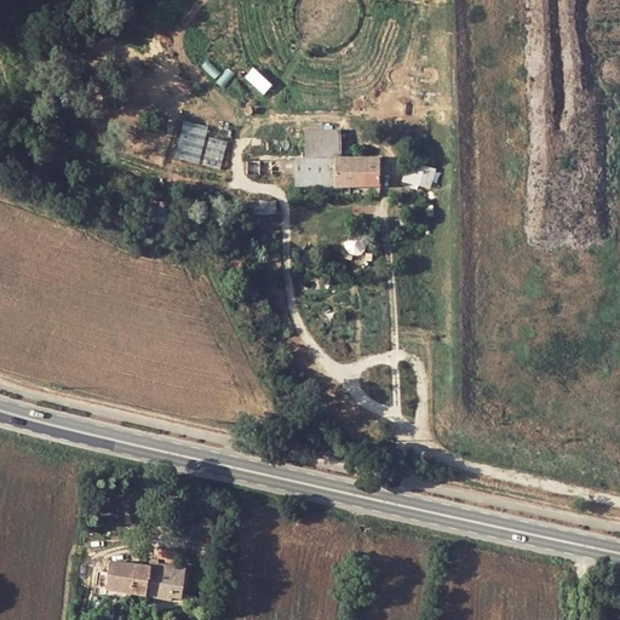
[(252,68),(244,78),(264,95),(273,84),(252,68)]
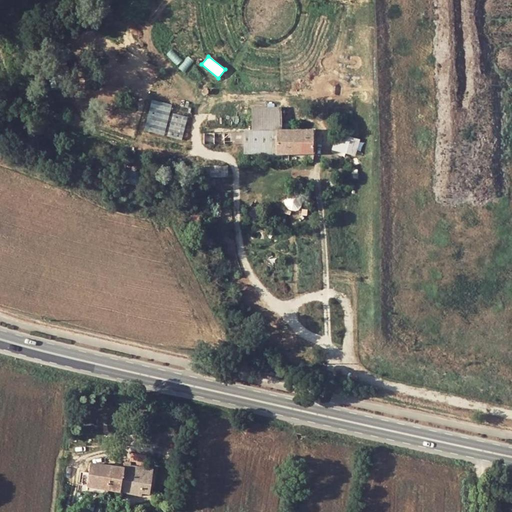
[(243,143),(243,154),(263,154),(275,154),(313,153),(313,132),(281,131),(281,108),(251,107),(251,131),(243,131),(243,133),(243,143)]
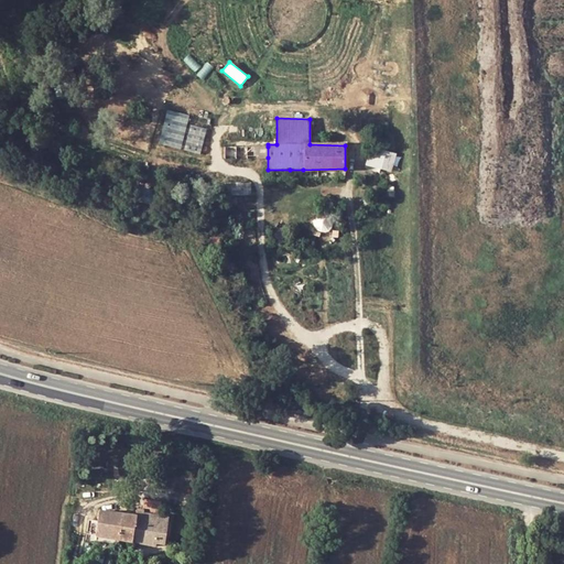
[(224,148),(225,159),(268,158),(268,147),(224,148)]
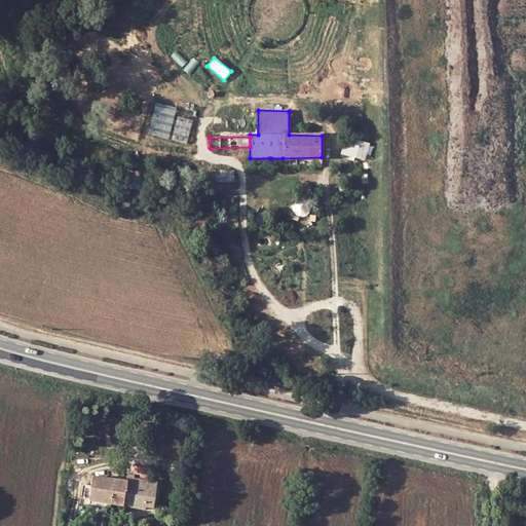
[(346,137),(342,154),(365,160),(370,143),(346,137)]
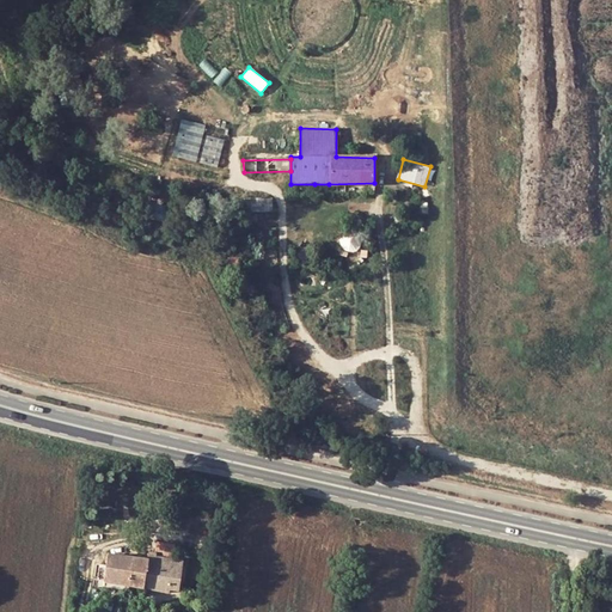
[(314,194),(329,194),(329,184),(314,184),(314,194)]
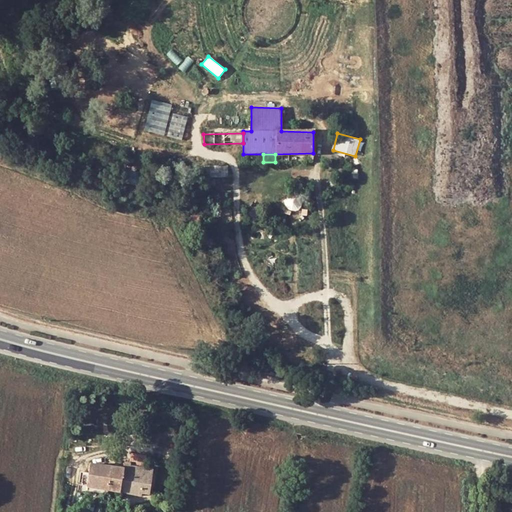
[(228,167),(203,167),(203,177),(228,176),(228,167)]
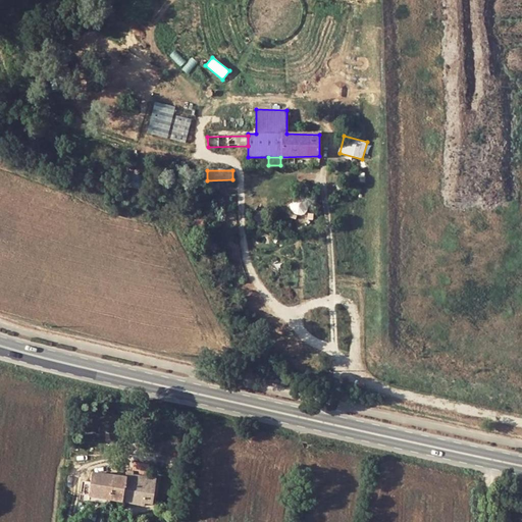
[(126,471),(125,477),(92,472),(89,496),(145,504),(145,502),(152,503),(156,478),(147,477),(149,465),(133,462),(132,472),(126,471)]
